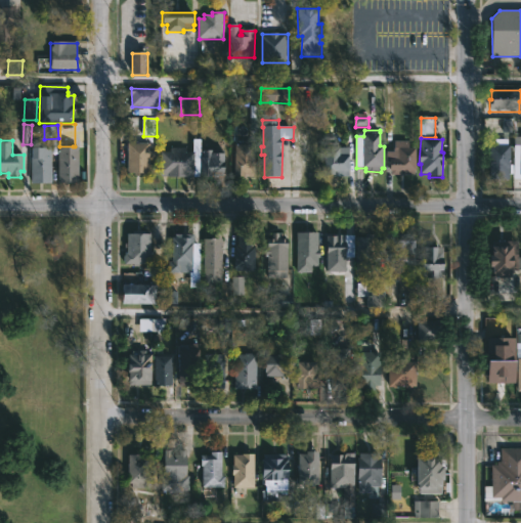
[(252,141),(252,146),(255,146),(254,178),(236,177),(236,145),(239,145),(239,140),(252,141)]
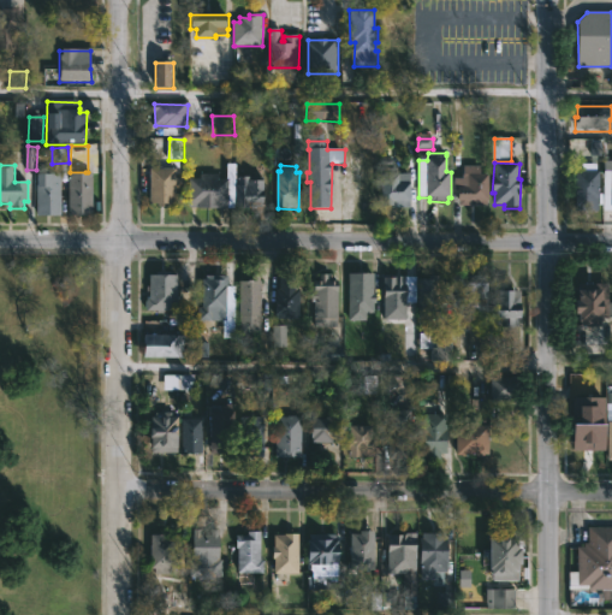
[(481,167),(481,176),(489,176),(487,207),(459,206),(459,202),(458,202),(458,190),(453,190),(455,179),(463,179),(464,166),(481,167)]
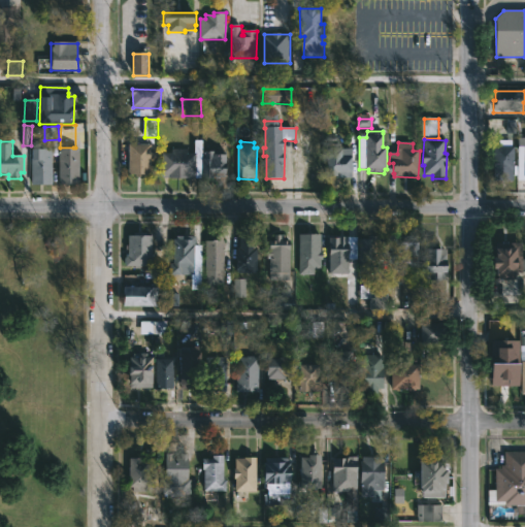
[(152,145),(152,153),(159,154),(159,159),(152,159),(152,166),(159,166),(159,175),(144,175),(144,178),(137,178),(137,175),(129,175),(129,145),(152,145)]
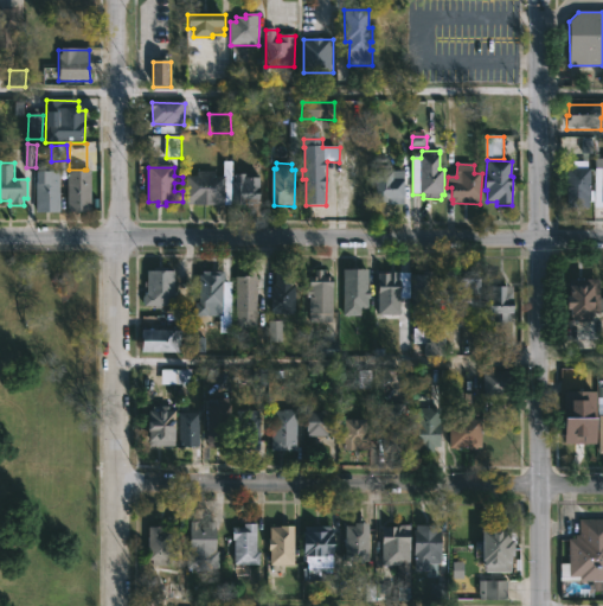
[(225,167),(224,178),(226,178),(226,203),(213,203),(213,206),(196,206),(196,202),(187,202),(187,177),(199,177),(199,172),(217,172),(217,167),(225,167)]
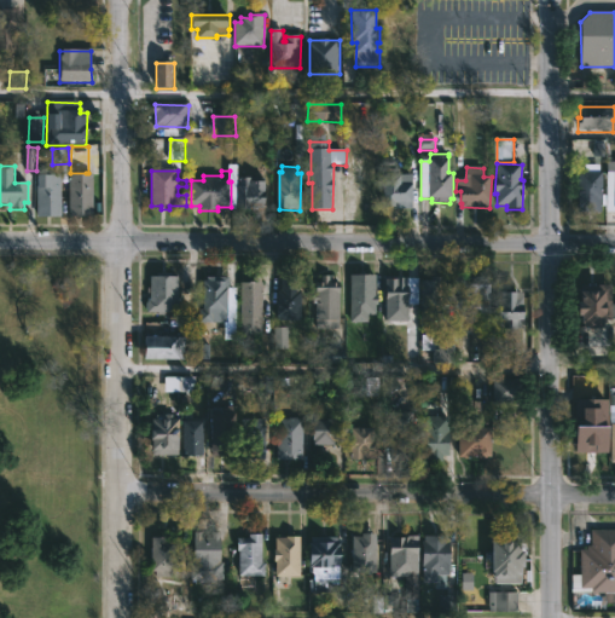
[(602,173),(602,214),(580,213),(580,203),(578,203),(578,173),(602,173)]
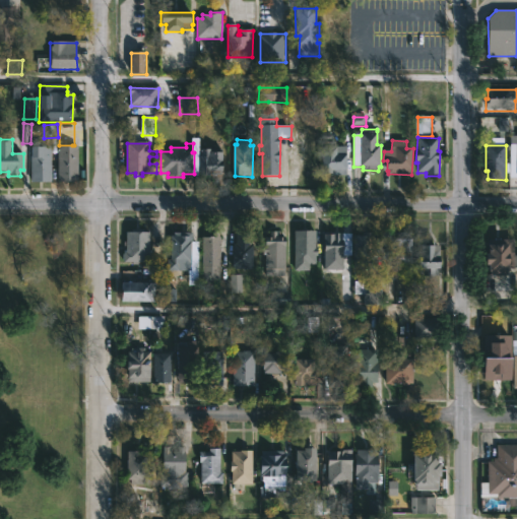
[(58,183),(58,147),(78,146),(78,183),(58,183)]
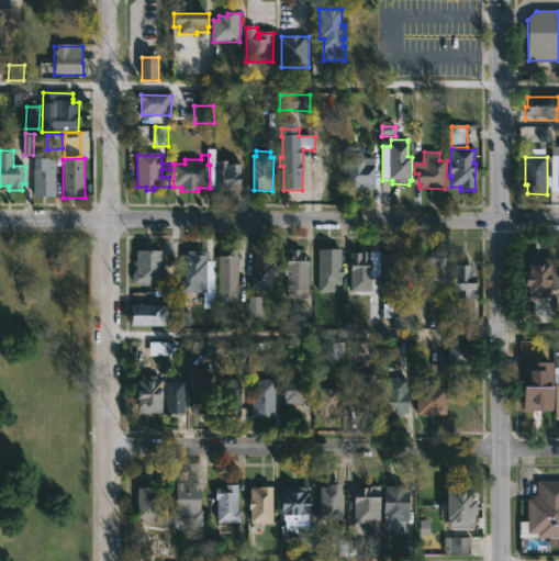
[(55,160),(56,199),(33,199),(32,160),(55,160)]
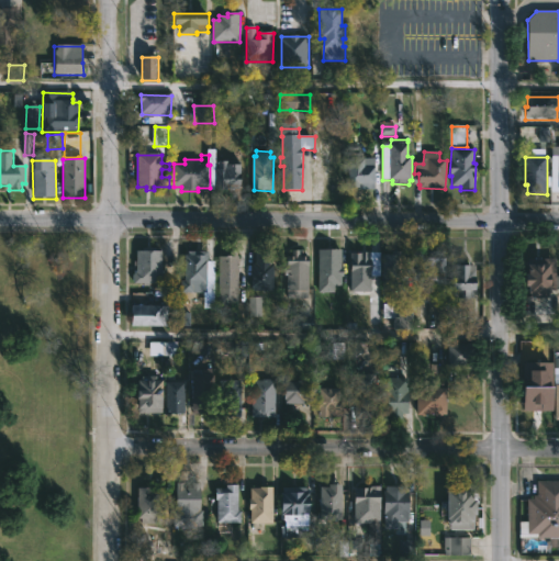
[(365,160),(365,168),(377,168),(377,190),(348,190),(349,160),(365,160)]
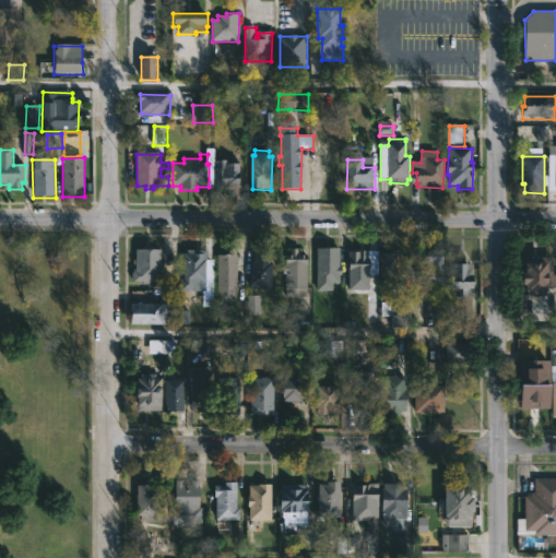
[(227,162),(227,165),(240,165),(239,189),(226,189),(226,191),(215,191),(215,161),(227,162)]
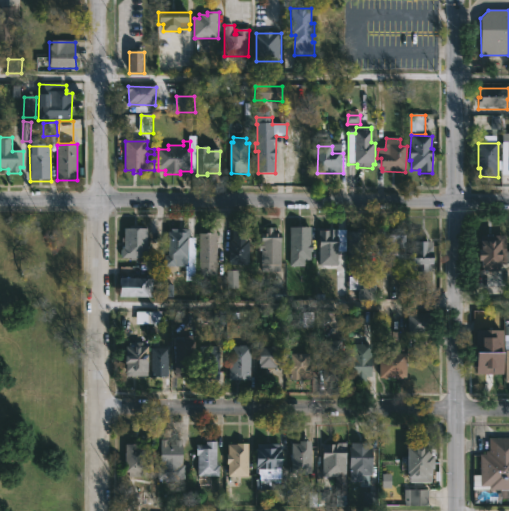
[(305,266),(289,266),(290,226),(311,226),(311,258),(305,258),(305,266)]
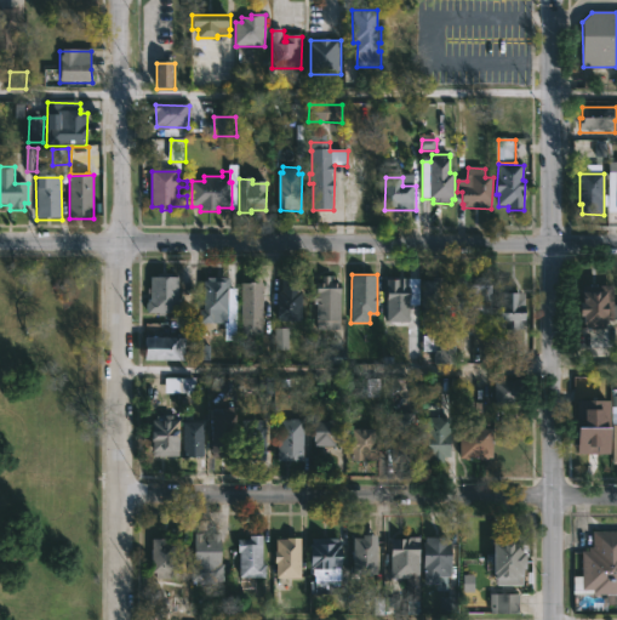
[(184,299),(184,311),(167,311),(167,316),(159,314),(160,312),(149,312),(149,300),(153,300),(153,276),(181,276),(181,299),(184,299)]
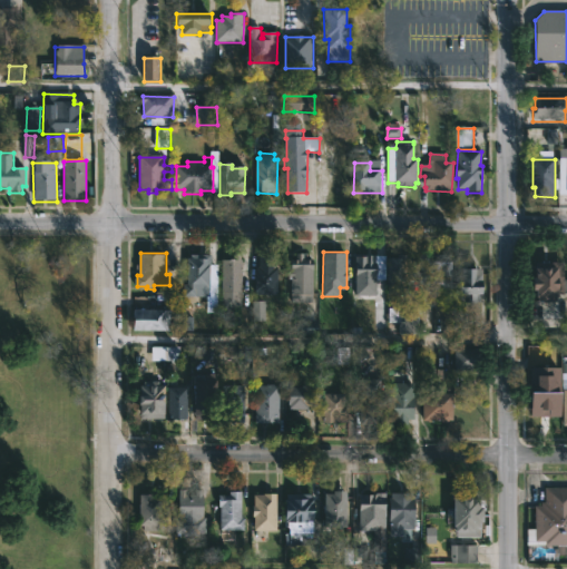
[(208,266),(208,292),(201,291),(201,287),(195,287),(195,296),(189,296),(189,290),(187,290),(188,258),(191,258),(191,253),(212,254),(212,266),(208,266)]
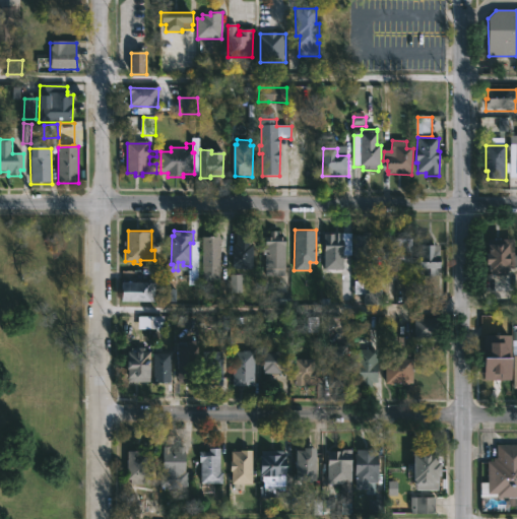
[(221,231),(222,267),(221,267),(221,281),(203,281),(203,237),(214,237),(214,231),(221,231)]
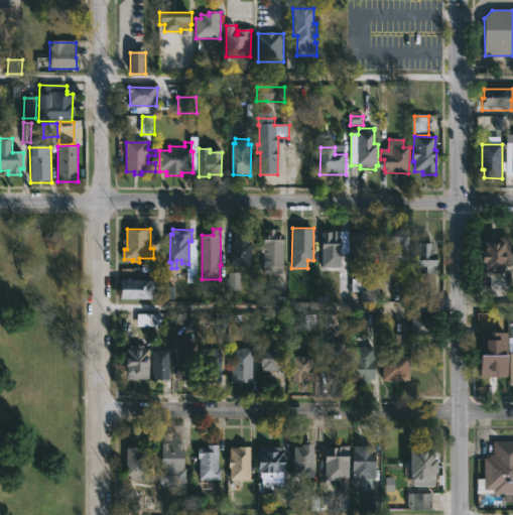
[(280,229),(280,234),(285,234),(284,274),(265,274),(265,253),(261,253),(261,242),(264,242),(264,234),(269,234),(269,229),(280,229)]
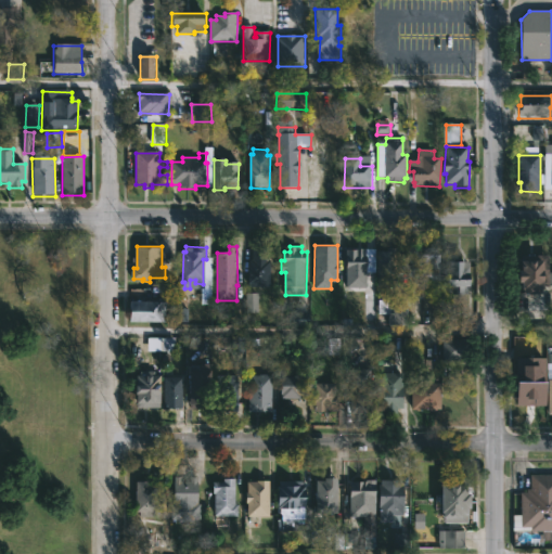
[(269,247),(269,258),(271,258),(271,285),(249,285),(251,259),(254,259),(254,247),(269,247)]
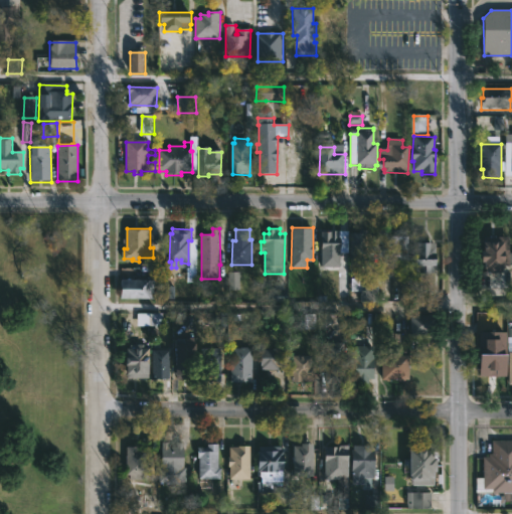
[(350,230),(349,252),(342,252),(342,268),(321,267),(323,231),(332,231),(332,229),(350,230)]
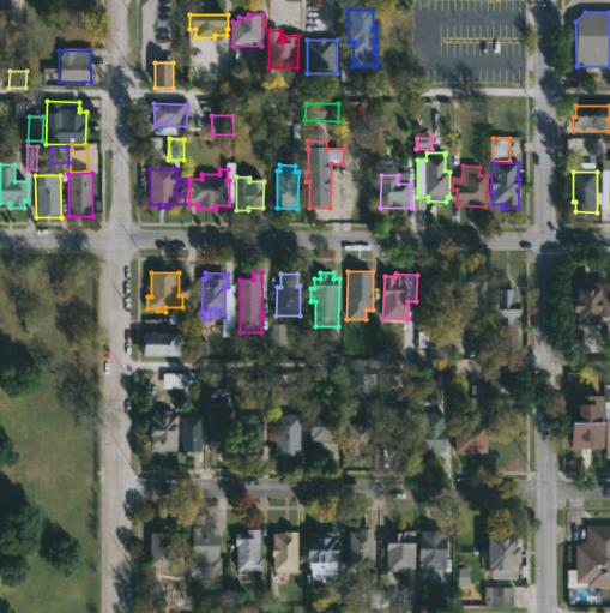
[(436,319),(417,319),(417,280),(428,280),(428,276),(444,276),(444,287),(440,287),(440,319),(436,319)]
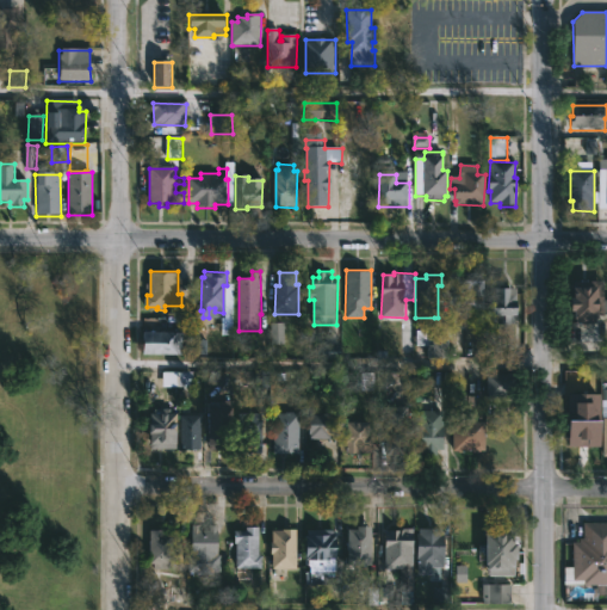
[(464,276),(464,281),(487,281),(487,315),(451,314),(452,276),(464,276)]
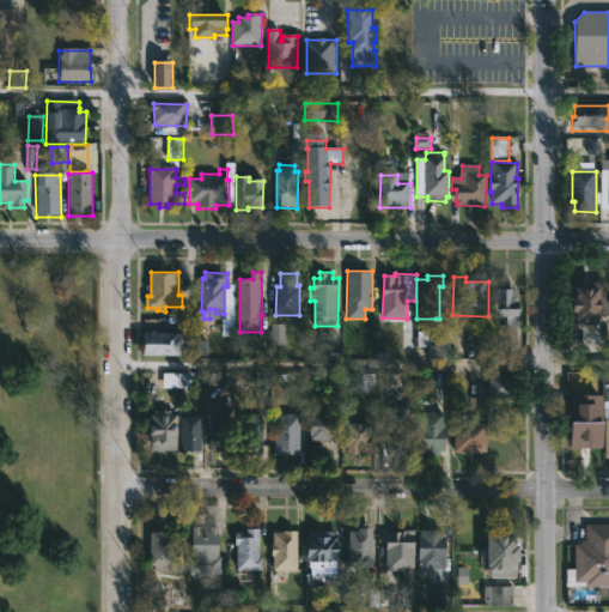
[(601,309),(601,322),(580,323),(578,311),(573,311),(573,296),(577,296),(577,286),(592,285),(592,282),(608,282),(608,297),(602,297),(602,309),(601,309)]
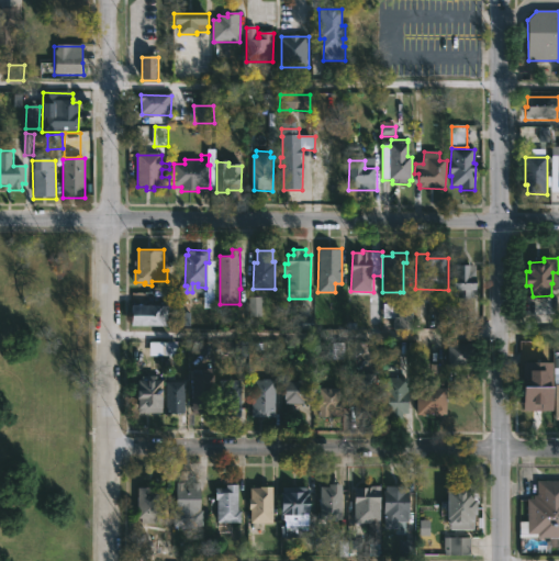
[(476,264),(474,295),(454,295),(454,289),(451,289),(450,270),(455,270),(455,264),(476,264)]
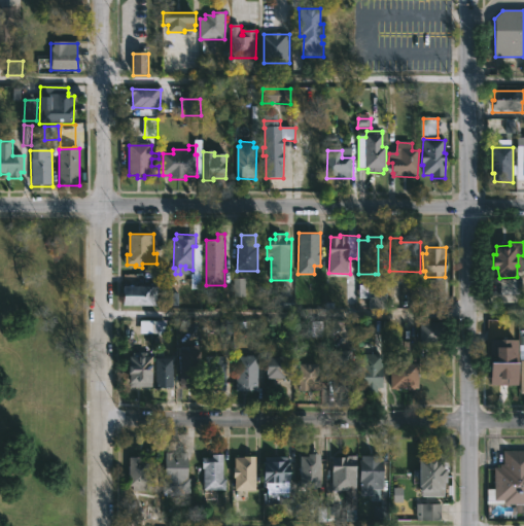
[(235,297),(247,297),(247,279),(235,279),(235,297)]
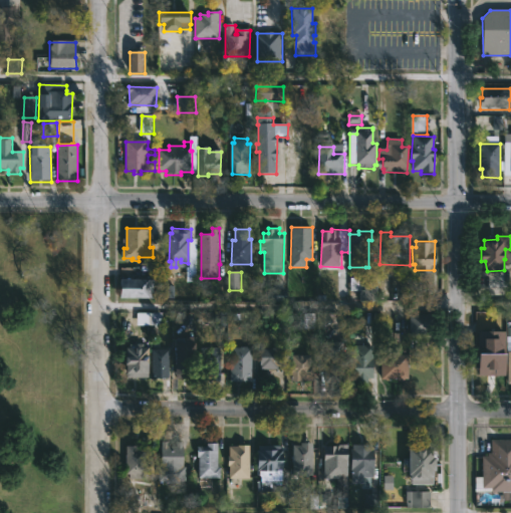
[(155,297),(119,297),(120,278),(155,279),(155,297)]
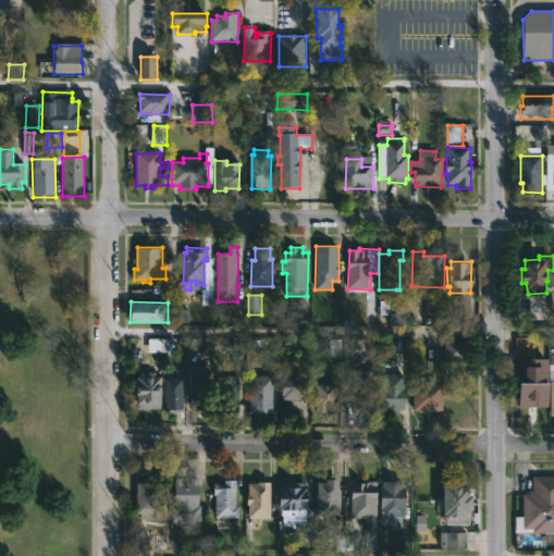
[(409,328),(409,307),(392,307),(392,328),(409,328)]
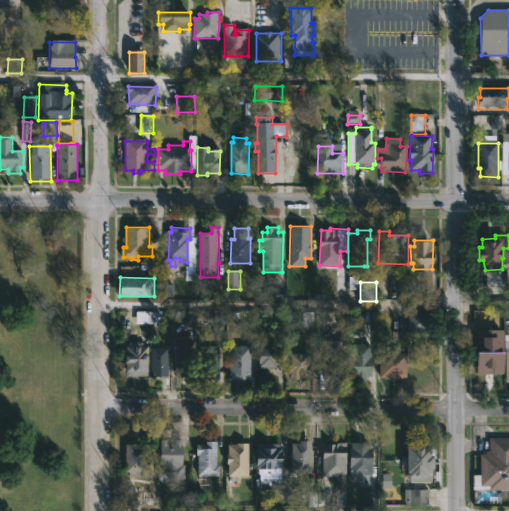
[(162,324),(136,323),(136,311),(162,311),(162,324)]
